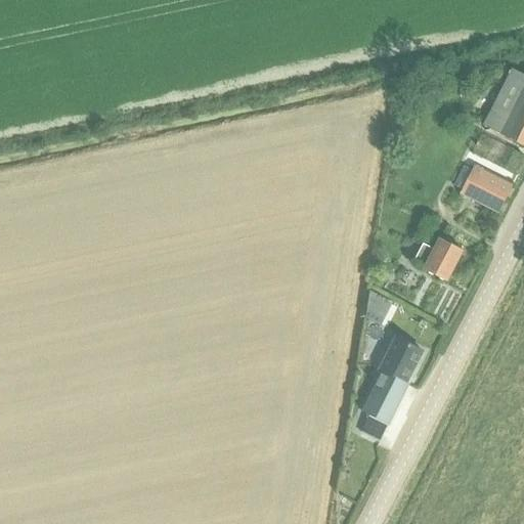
[(523,147),(523,77),(511,70),(482,126),(523,147)]
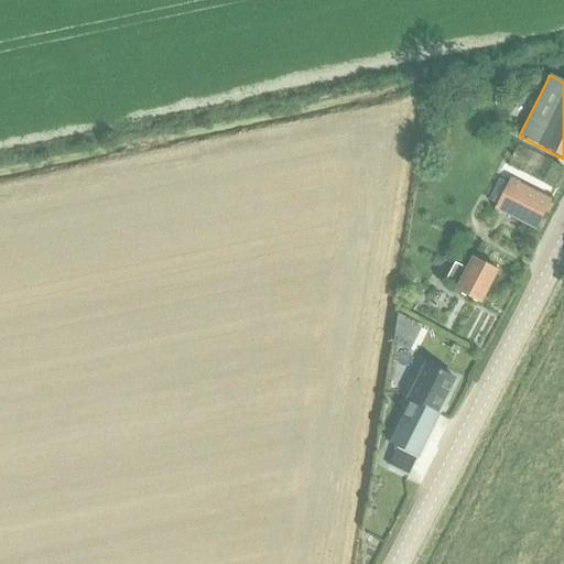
[(432,125),(430,138),(443,140),(445,128),(432,125)]
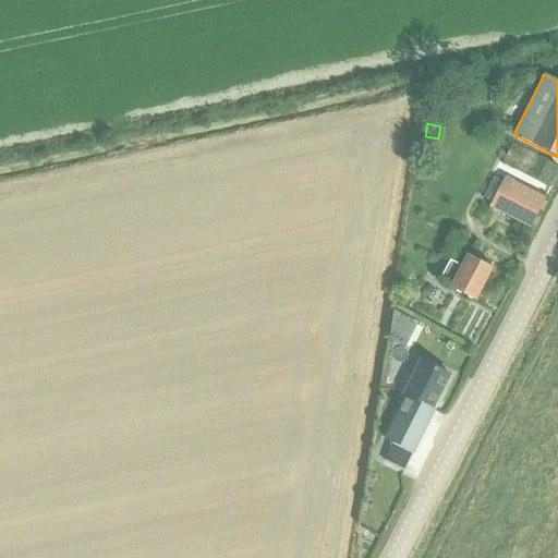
[(494,178),(483,198),(490,203),(488,207),(530,228),(545,198),(504,178),(501,182),(494,178)]
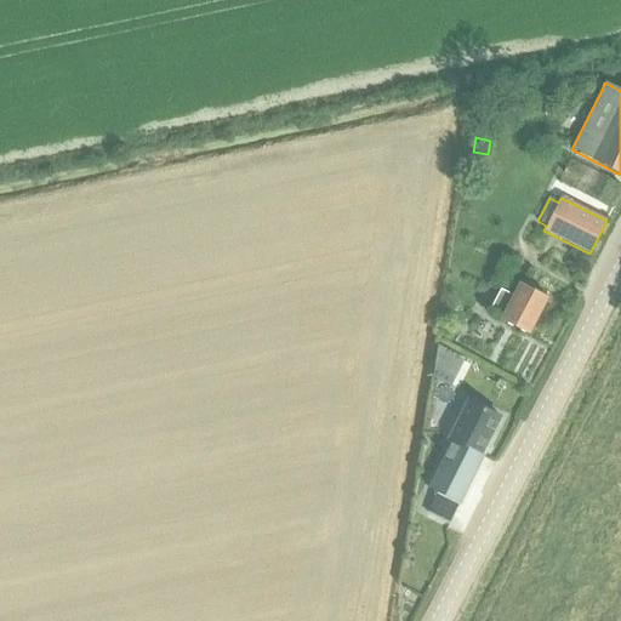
[(529,335),(547,297),(520,284),(513,297),(500,290),(489,312),(502,318),(502,322),(529,335)]
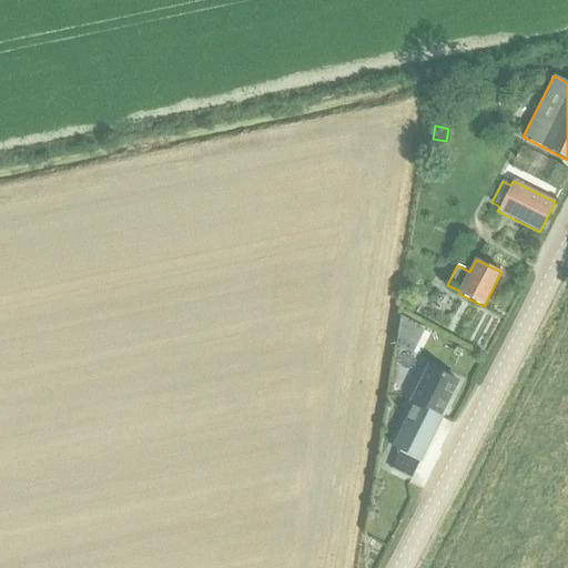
[(399,449),(391,468),(412,478),(421,459),(443,416),(439,415),(457,379),(428,366),(417,388),(411,401),(414,403),(393,446),(399,449)]
